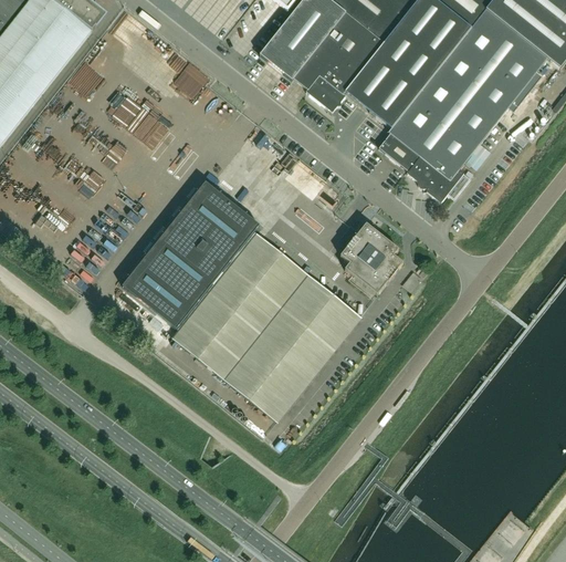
[(0,0),(0,143),(91,29),(92,29),(95,24),(90,20),(85,24),(54,0),(0,0)]
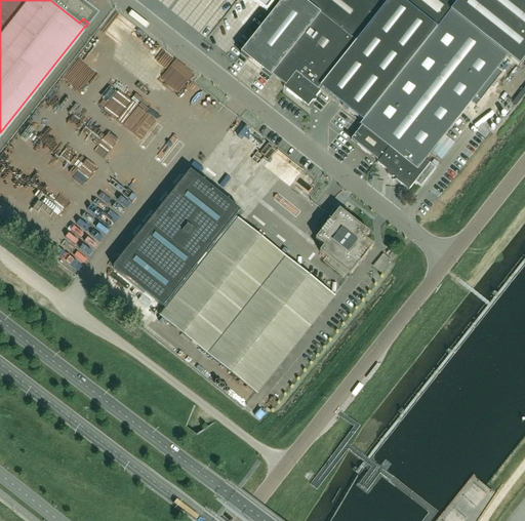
[(356,39),(386,0),(405,0),(437,25),(455,0),(280,0),(240,50),(270,74),(271,72),(284,82),(282,84),(306,103),(312,97),(315,97),(315,93),(320,88),(318,86),(320,85),(356,39)]
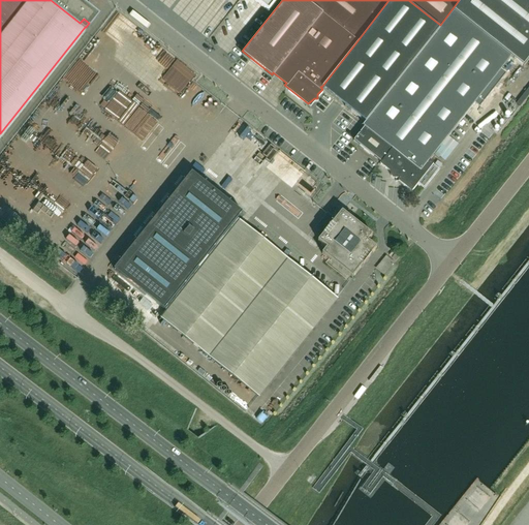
[(257,0),(269,8),(275,0),(257,0)]
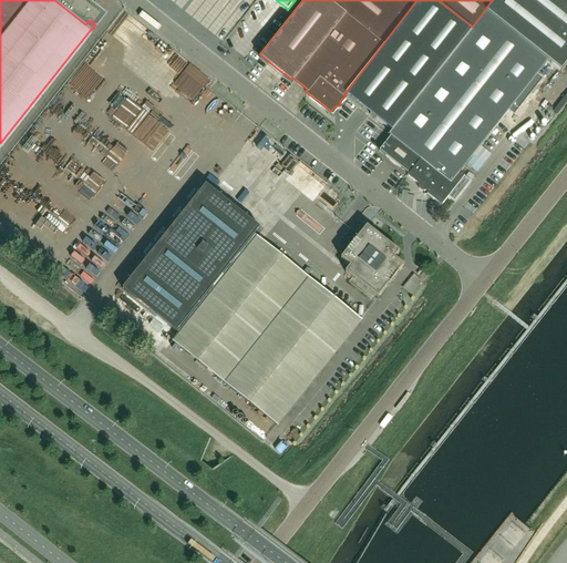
[(454,198),(471,177),(460,169),(548,58),(560,68),(566,59),(566,0),(492,0),(472,27),(437,0),(416,0),(384,42),(346,92),(358,101),(369,110),(375,115),(375,114),(387,123),(385,123),(391,128),(388,131),(390,132),(379,146),(409,170),(408,172),(418,181),(419,184),(419,185),(420,186),(421,187),(422,187),(424,187),(424,191),(426,191),(428,191),(441,202),(449,193),(454,198)]
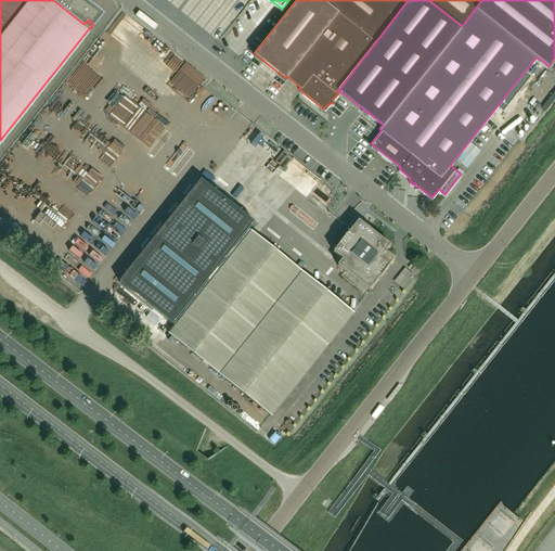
[(172,322),(254,220),(201,178),(119,279),(172,322)]
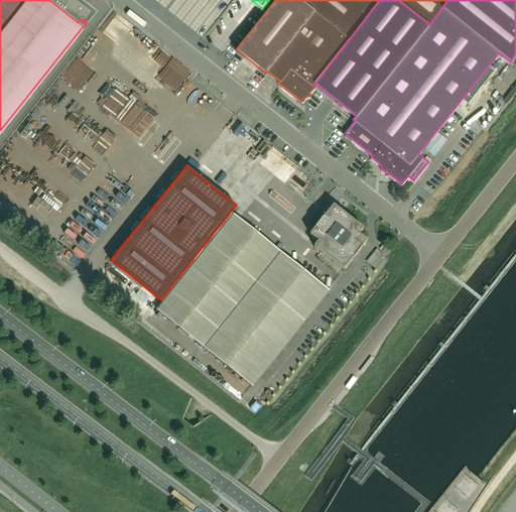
[(367,238),(362,234),(359,232),(363,226),(334,203),(310,232),(318,239),(313,244),(344,268),(367,238)]
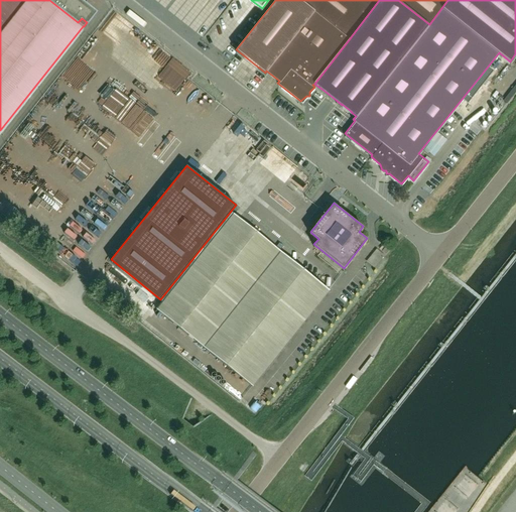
[(252,383),(329,287),(233,211),(156,306),(157,306),(252,383)]
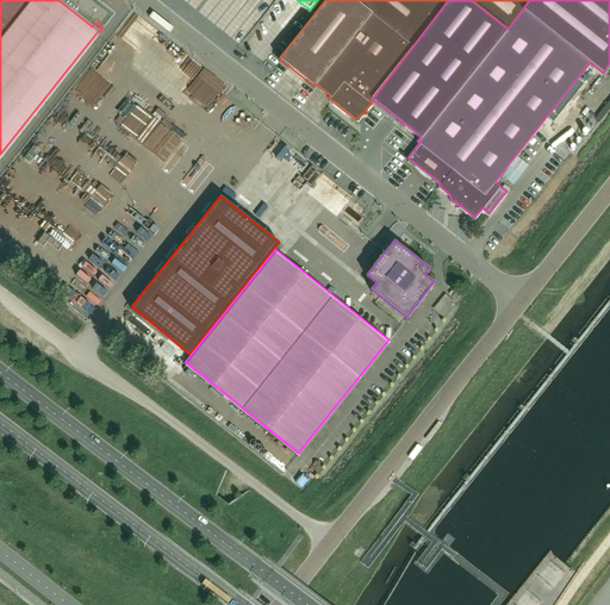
[(434,309),(442,316),(454,301),(446,294),(434,309)]
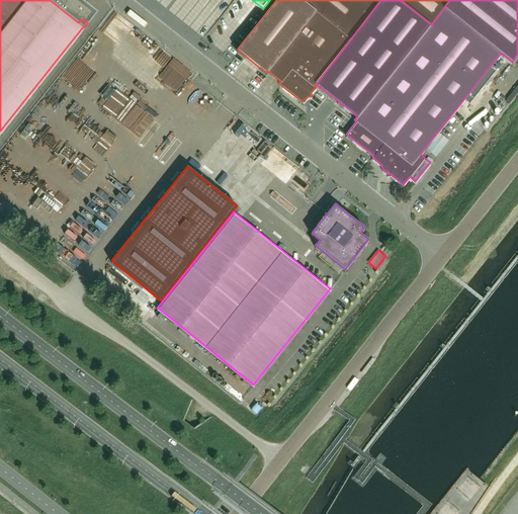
[(67,269),(76,268),(76,254),(67,254),(67,269)]
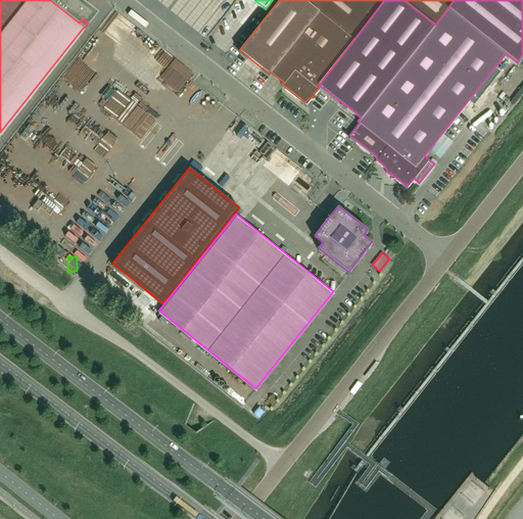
[(470,510),(482,497),(471,486),(459,500),(470,510)]
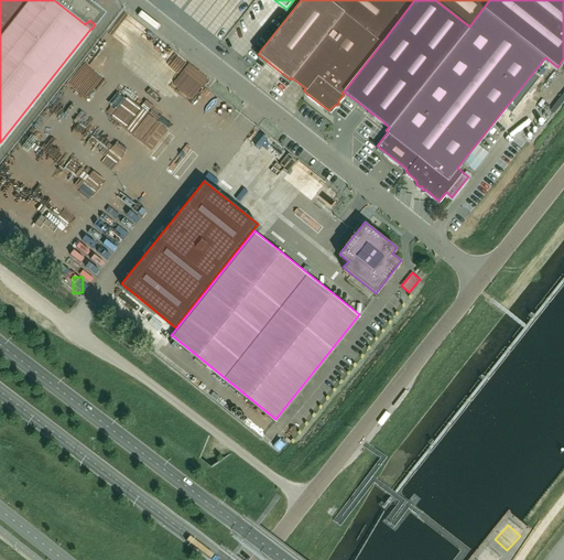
[(497,559),(500,557),(487,548),(477,559),(497,559)]
